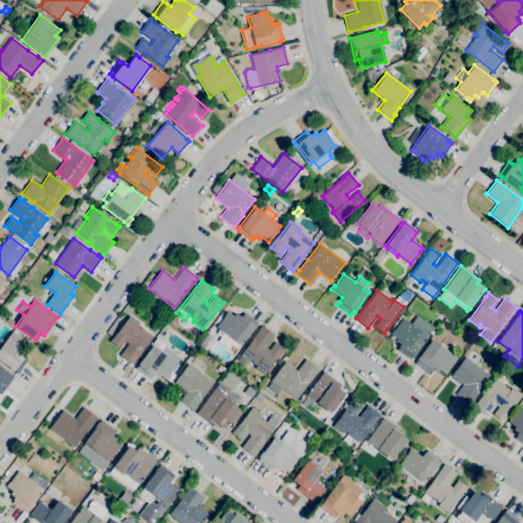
[(236,346),(217,333),(220,330),(216,327),(227,312),(233,316),(235,314),(240,317),(244,313),(257,323),(252,328),(253,329),(240,346),(238,344),(236,346)]
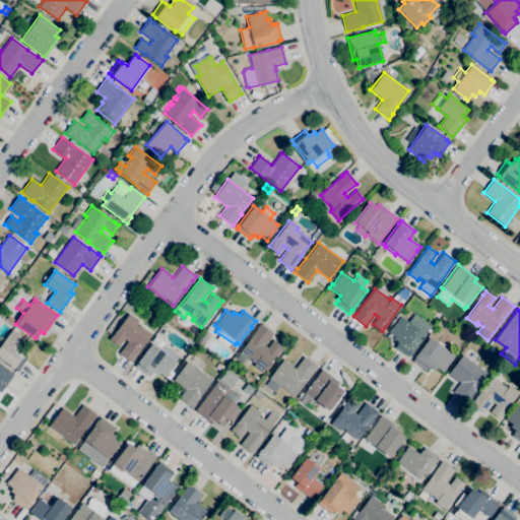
[(440,320),(435,316),(437,312),(443,316),(440,320)]
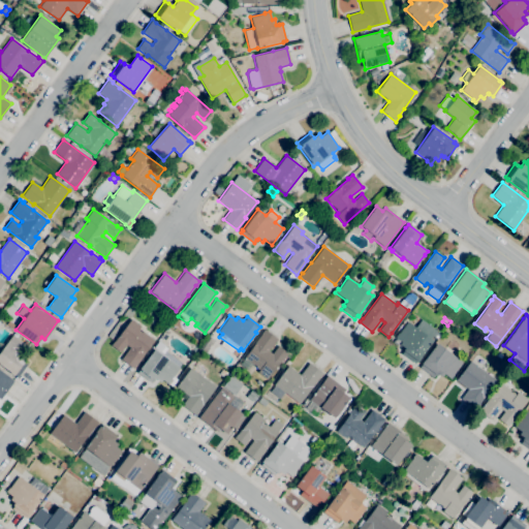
[(132,369),(121,360),(129,348),(126,345),(120,352),(111,345),(131,319),(141,327),(138,329),(154,341),(132,369)]
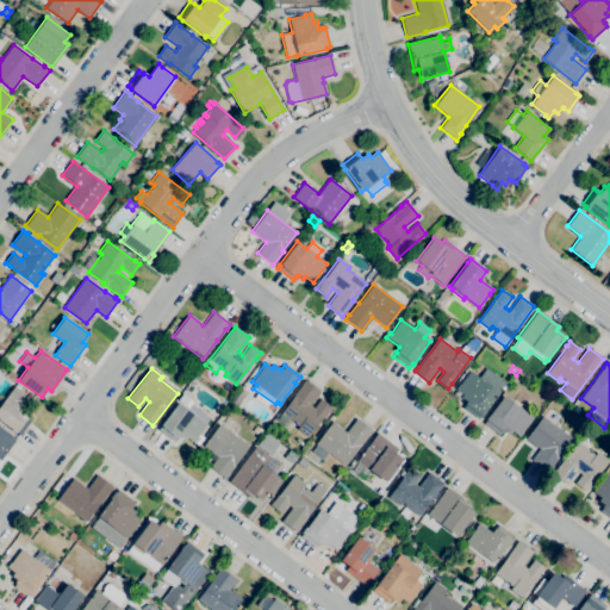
[(478,419),(462,408),(465,405),(464,404),(466,402),(460,398),(460,397),(455,393),(456,392),(455,391),(456,390),(455,388),(459,384),(459,385),(470,371),(479,378),(486,368),(503,381),(496,391),(499,393),(485,411),(485,412),(481,417),(480,417),(478,419)]
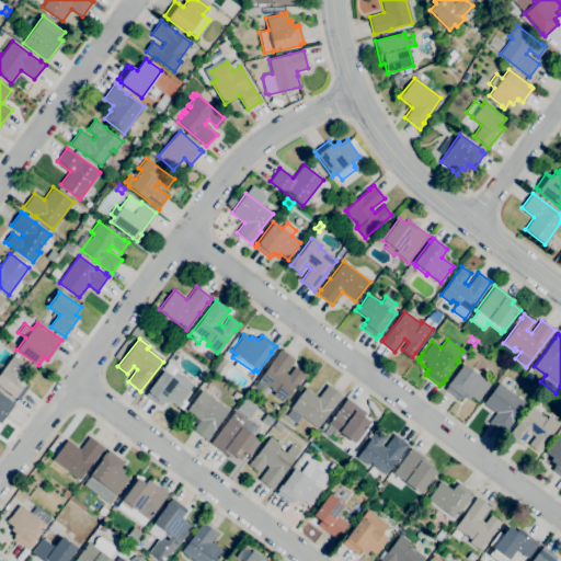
[(13,350),(7,344),(9,341),(16,346),(13,350)]
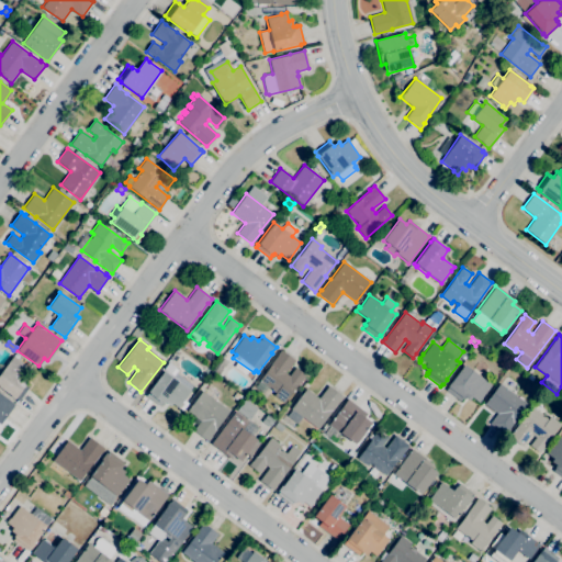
[(283,403),(273,395),(274,393),(268,388),(263,393),(255,386),(281,350),(294,360),(284,373),(289,375),(295,368),(305,375),(298,385),(298,384),(283,403)]
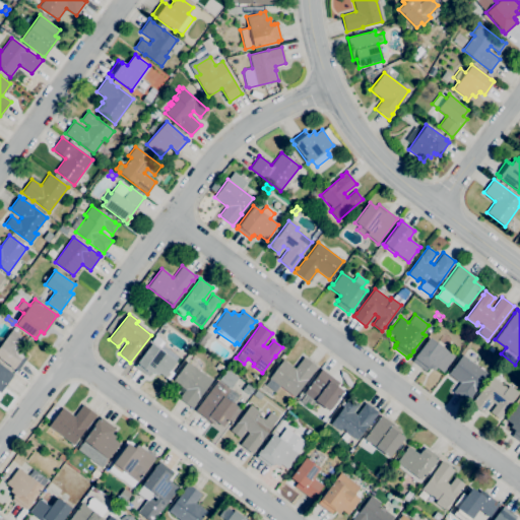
[(17,371),(14,368),(13,369),(0,359),(0,345),(12,329),(23,337),(28,340),(20,351),(24,354),(23,354),(26,358),(17,371)]
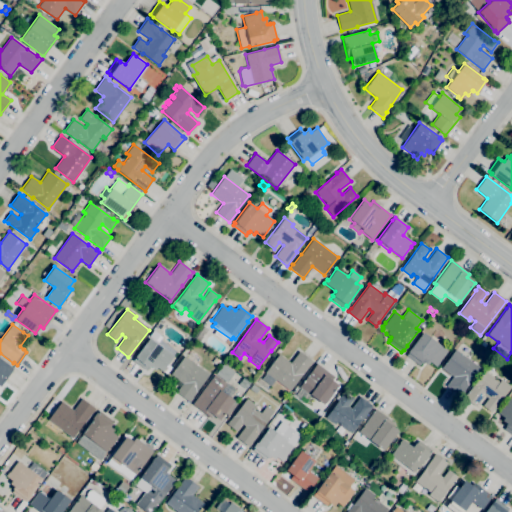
[(198,342),(192,338),(202,325),(208,329),(204,334),(202,336),(202,337),(198,342)]
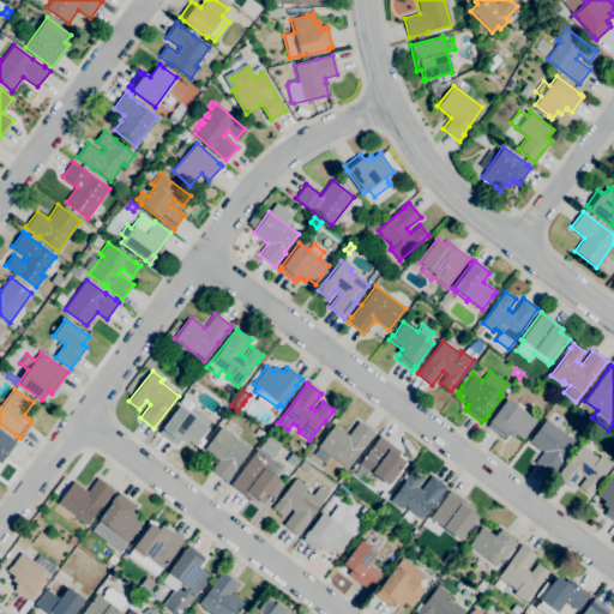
[(523,440),(515,434),(512,438),(507,434),(506,435),(505,434),(503,438),(486,426),(507,398),(536,421),(525,434),(527,435),(523,440)]
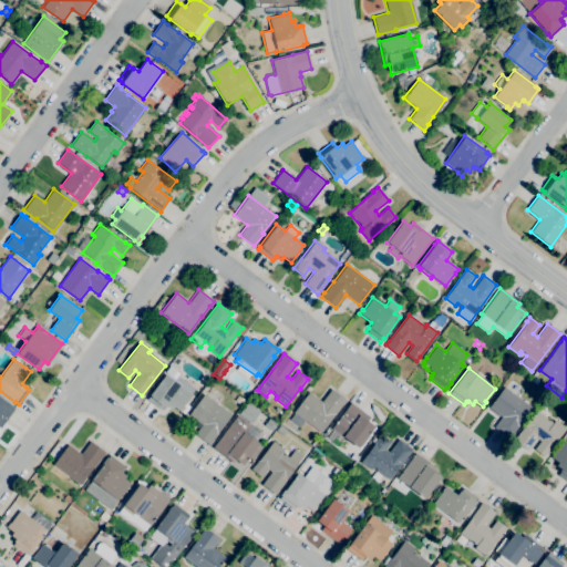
[(184,413),(181,411),(179,412),(173,406),(172,410),(165,405),(161,411),(146,399),(165,374),(192,394),(184,405),(187,409),(184,413)]
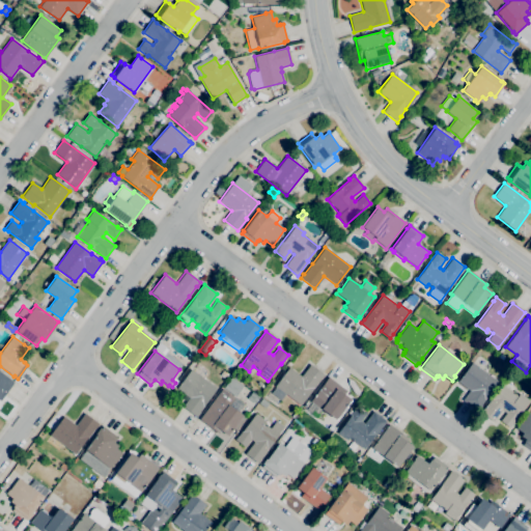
[(477,412),(463,400),(470,390),(457,382),(472,362),(498,382),(481,404),(482,406),(477,412)]
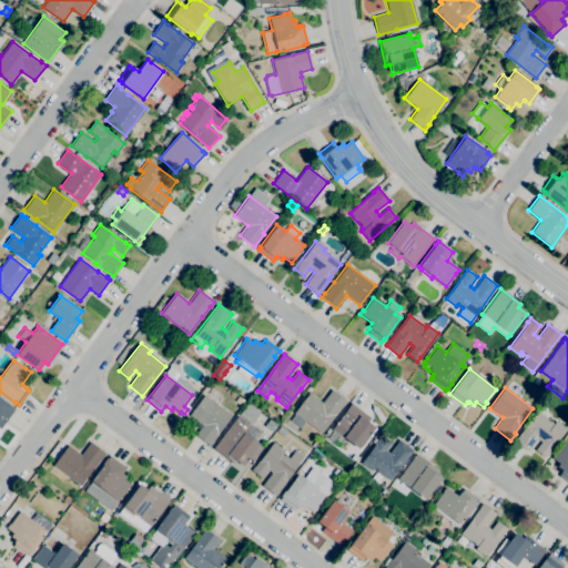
[(321,434),(293,413),(308,393),(322,403),(332,389),(347,402),(344,406),(343,405),(321,434)]
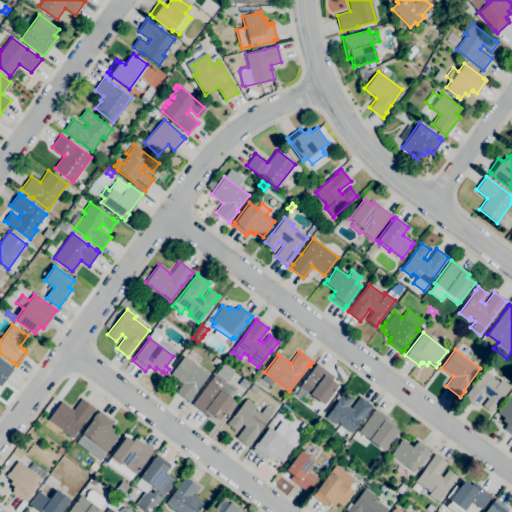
[(188,402),(175,392),(182,383),(170,374),(184,356),(208,375),(196,390),(197,391),(188,402)]
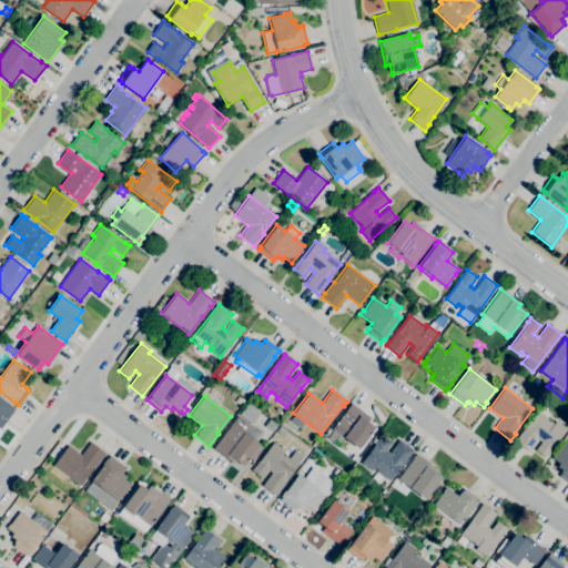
[(240,406),(234,401),(239,396),(244,402),(240,406)]
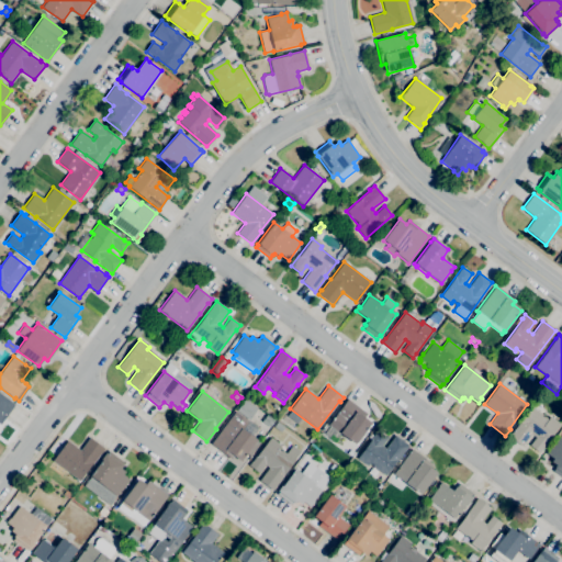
[(0,393),(15,405),(0,425),(0,393)]
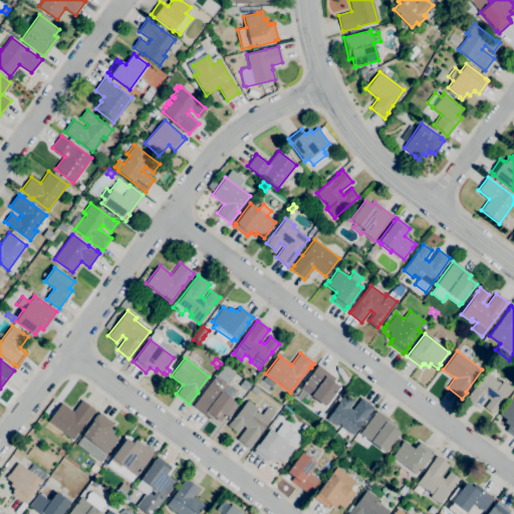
[(324,407),(317,401),(316,402),(299,389),(317,364),(335,378),(333,381),(339,387),(324,407)]
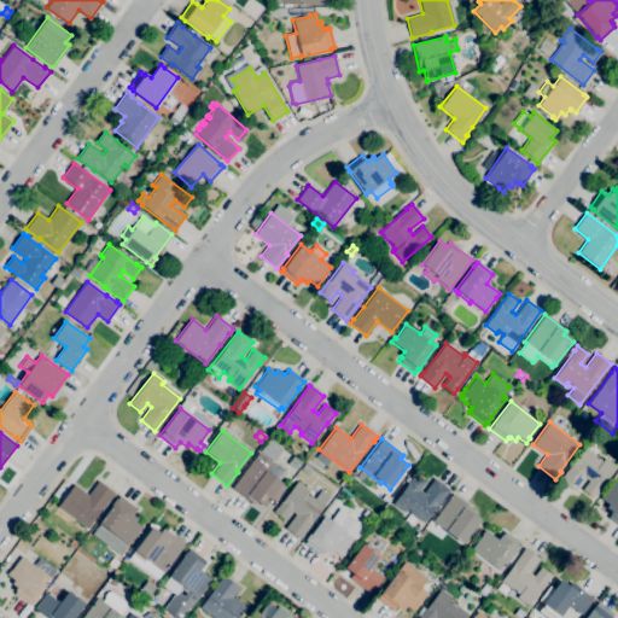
[(273,462),(260,452),(269,439),(283,449),(273,462)]
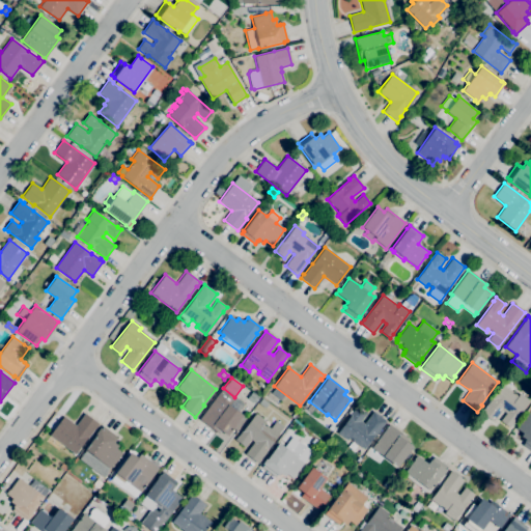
[(509,428),(500,421),(505,413),(502,411),(493,422),(480,413),(502,384),(518,396),(520,393),(529,400),(515,419),(516,420),(509,428)]
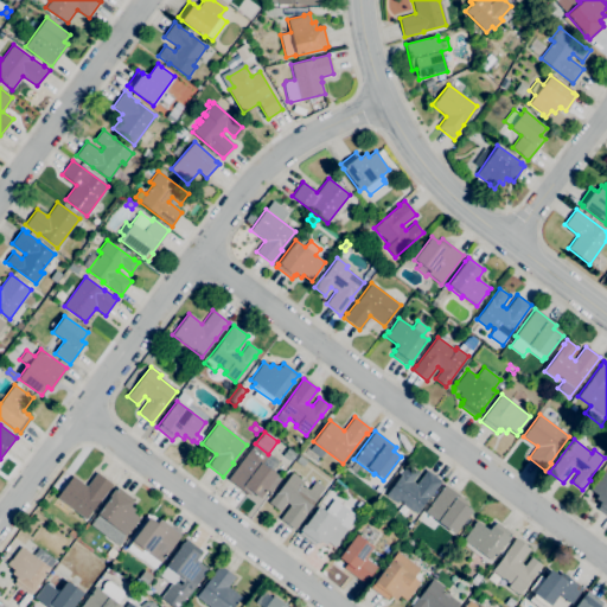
[(260,498),(251,492),(249,496),(228,479),(254,445),(268,455),(261,464),(278,475),(260,498)]
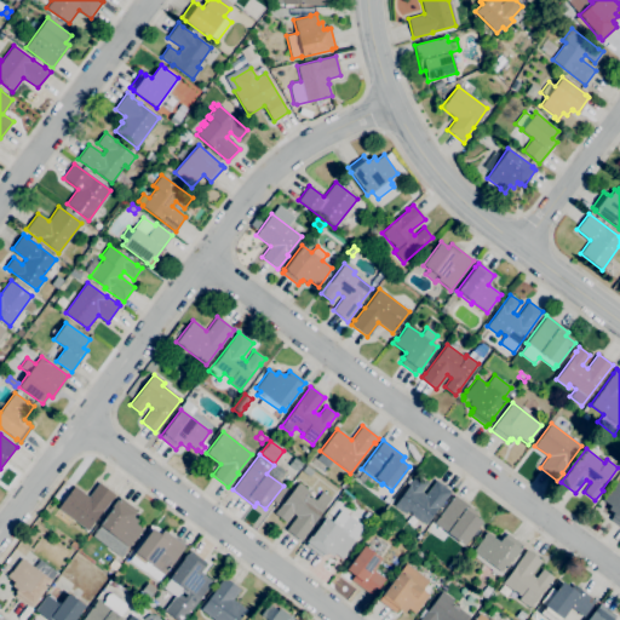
[(297,472),(288,465),(293,458),(303,464),(297,472)]
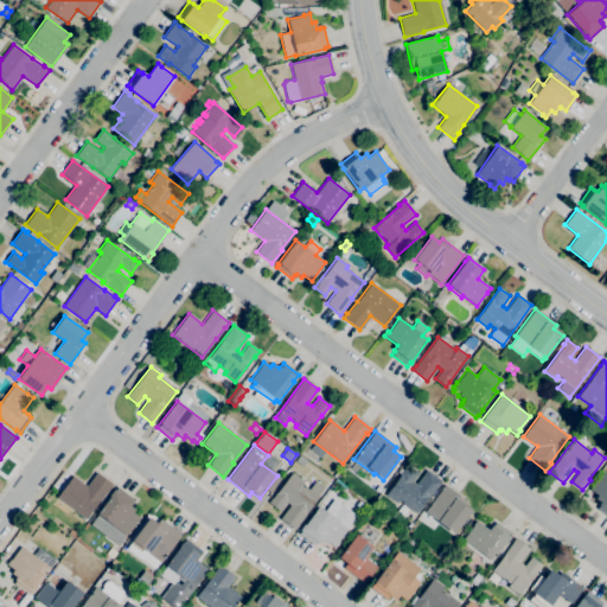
[(302,467),(295,461),(299,455),(306,461),(302,467)]
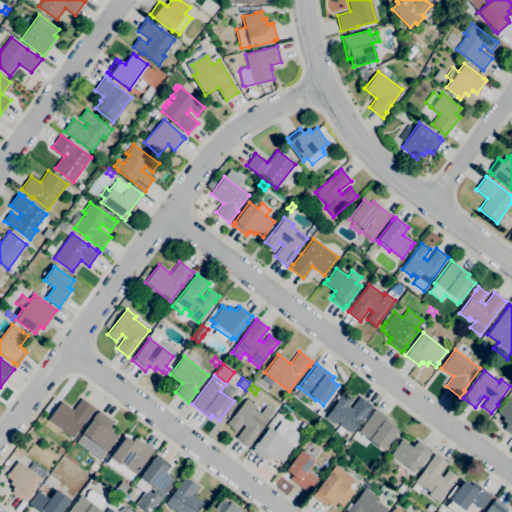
[(351,433),(336,422),(334,425),(325,417),(344,391),(353,398),(347,406),(351,409),(360,396),(372,406),(368,412),(367,411),(351,433)]
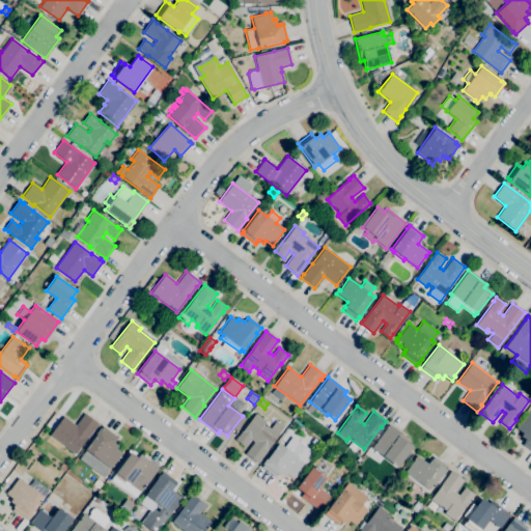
[(530,451),(522,445),(524,442),(523,442),(525,440),(521,437),(523,434),(515,428),(528,412),(530,414),(530,451)]
